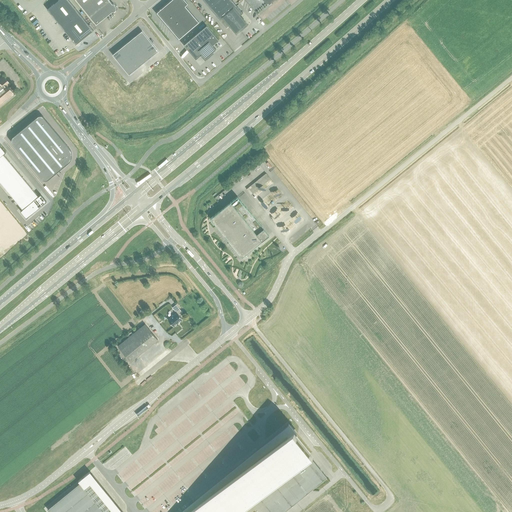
[(89,33),(93,30),(69,0),(58,0),(47,9),(51,14),(51,13),(72,40),(76,45),(89,33)]
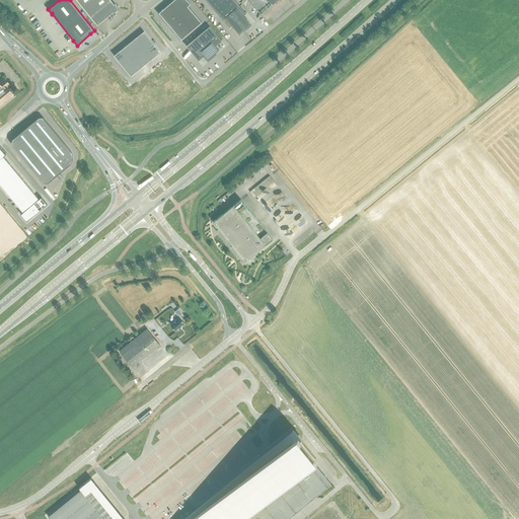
[(77,0),(97,24),(114,11),(115,11),(118,9),(118,7),(115,3),(114,3),(110,0),(77,0)]
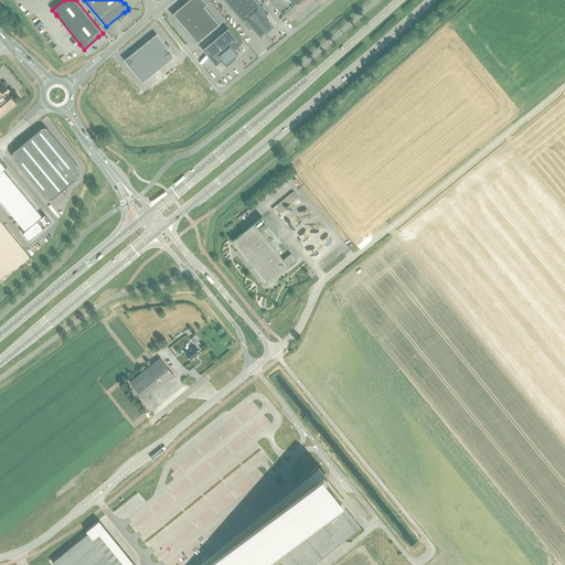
[(191,0),(189,0),(184,4),(190,11),(193,16),(200,10),(191,0)]
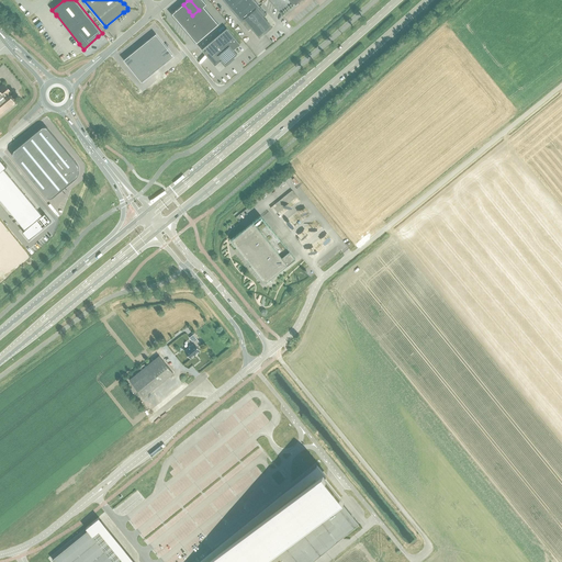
[(202,0),(190,0),(199,10),(203,7),(206,4),(202,0)]
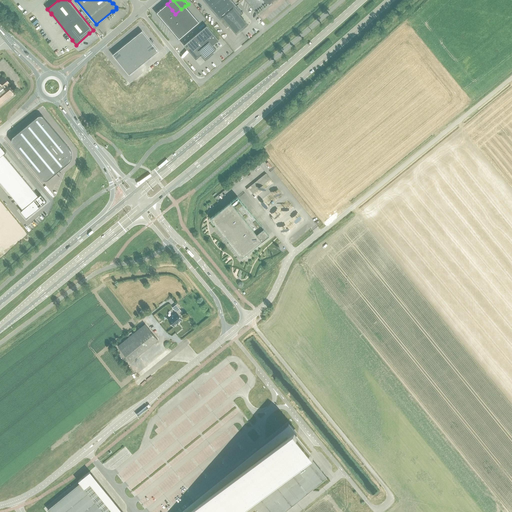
[(203,0),(226,27),(229,24),(231,26),(230,26),(236,32),(240,29),(239,28),(242,26),(246,23),(241,17),(240,15),(243,13),(231,0),(203,0)]
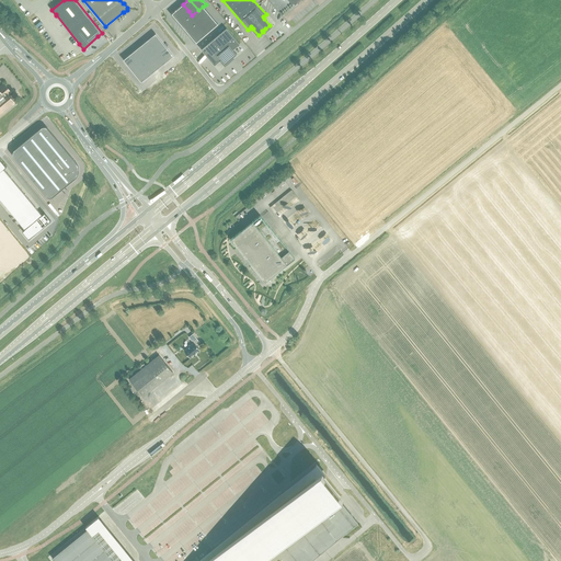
[(172,13),(178,21),(189,11),(183,4),(172,13)]
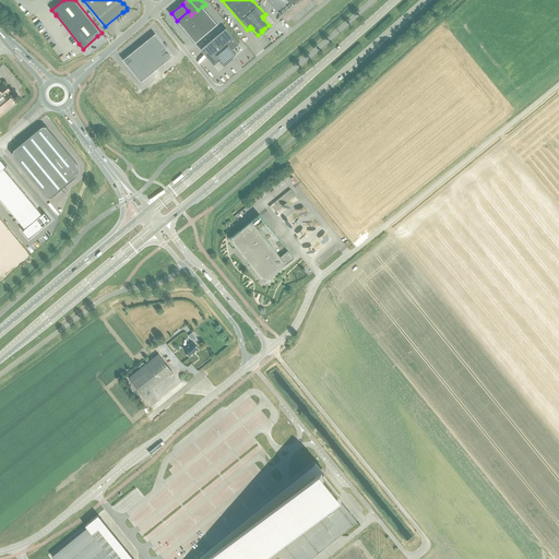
[(205,11),(202,7),(198,10),(191,15),(194,19),(195,20),(205,11)]
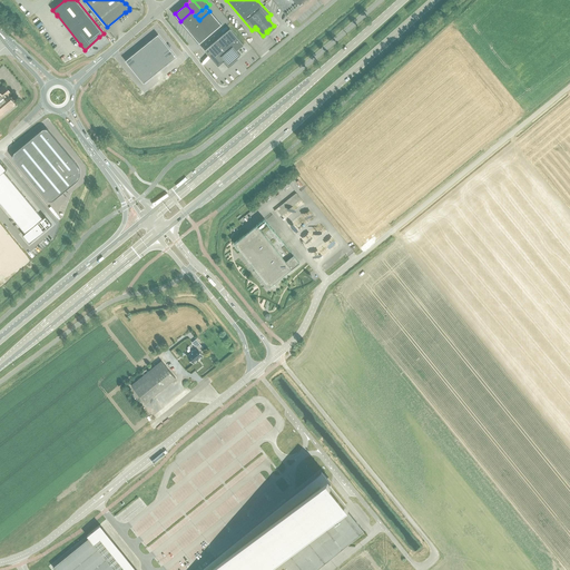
[(192,11),(180,21),(187,29),(198,19),(195,16),(192,11)]
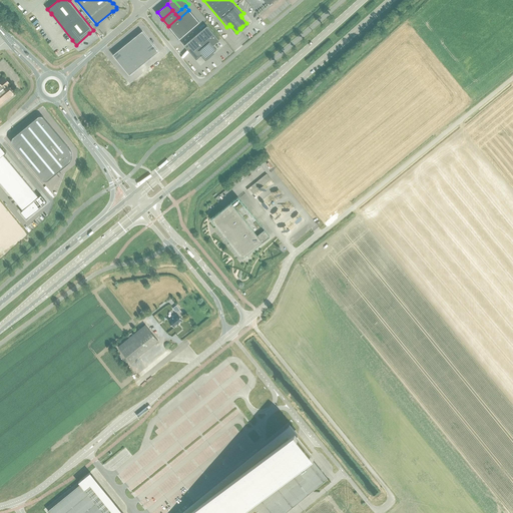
[(182,22),(192,14),(188,10),(179,18),(182,22)]
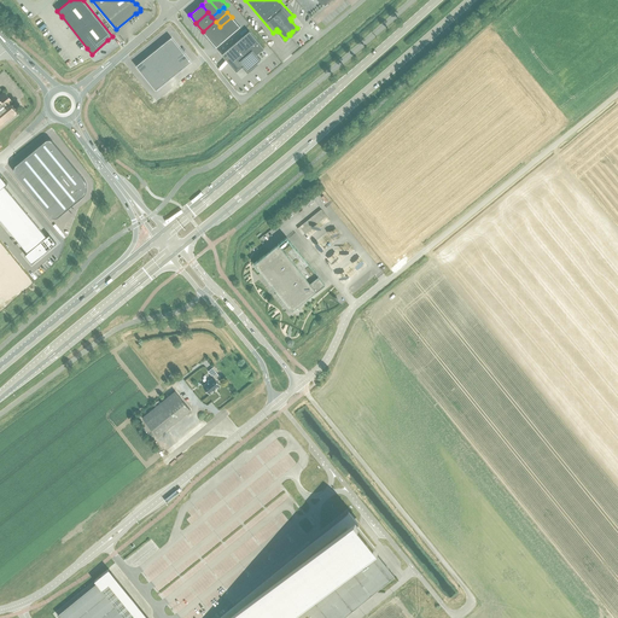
[(232,17),(220,27),(221,29),(223,31),(235,22),(232,17)]
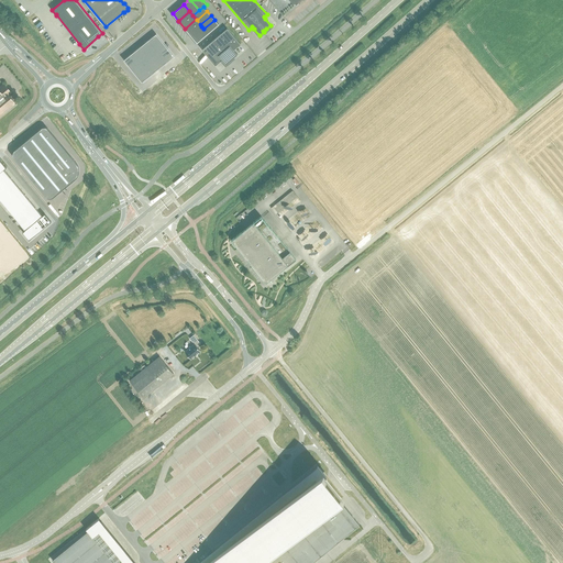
[(196,19),(185,29),(190,35),(201,26),(200,24),(197,20),(196,19)]
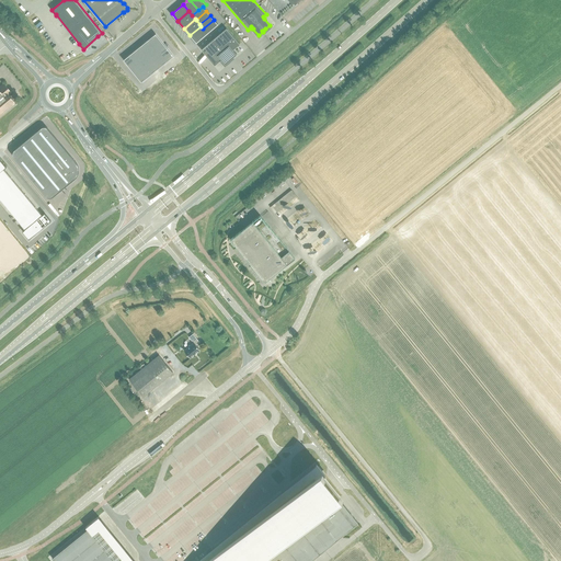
[(203,29),(207,33),(218,24),(214,20),(203,29)]
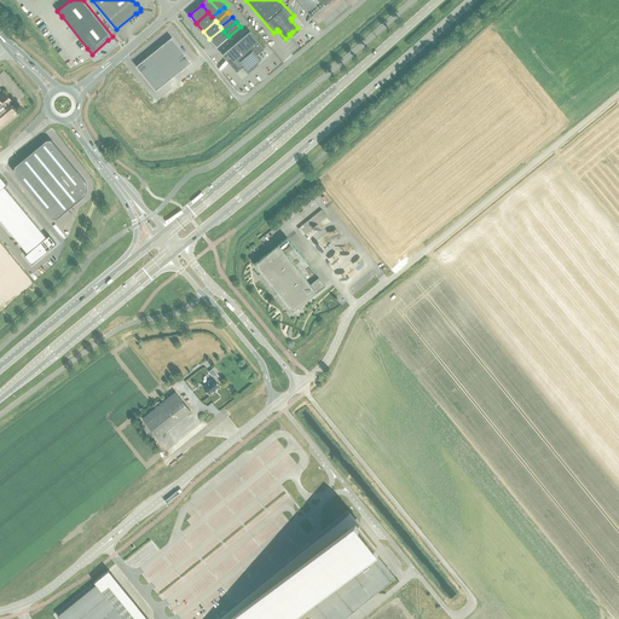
[(224,32),(221,29),(209,39),(217,47),(229,36),(224,32)]
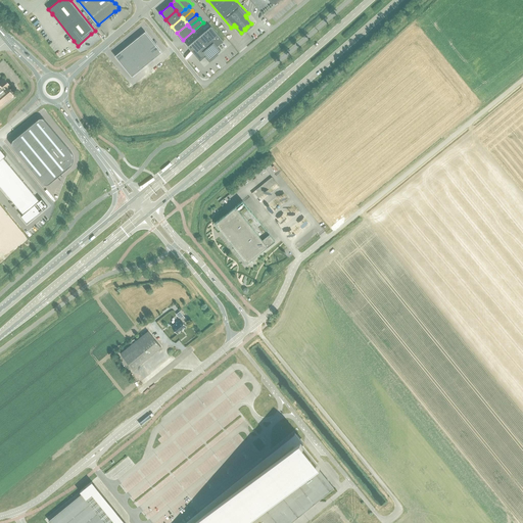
[(200,60),(206,55),(209,59),(221,50),(218,46),(224,41),(210,26),(188,46),(200,60)]
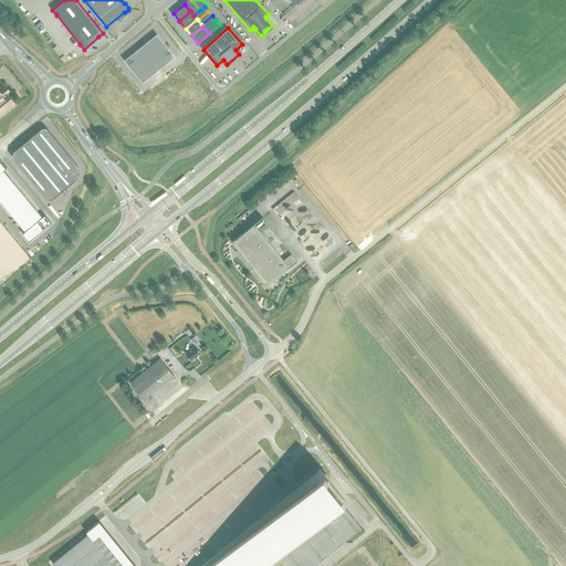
[(157,34),(149,40),(158,51),(160,50),(166,45),(157,34)]
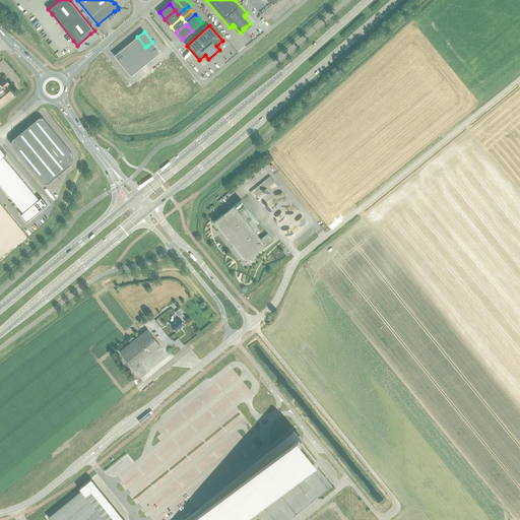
[(137,37),(132,41),(140,51),(142,50),(145,47),(137,37)]
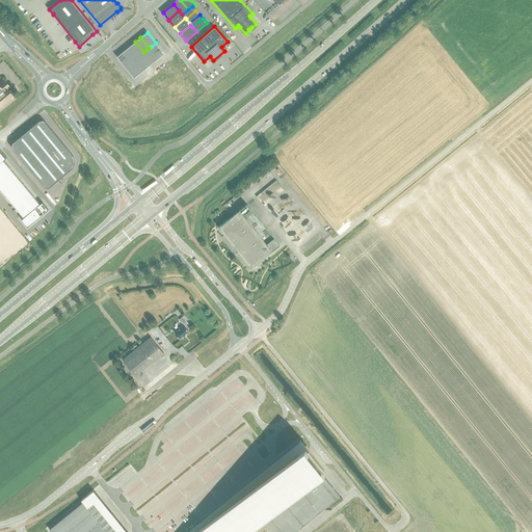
[(135,42),(130,47),(137,56),(140,54),(143,52),(135,42)]
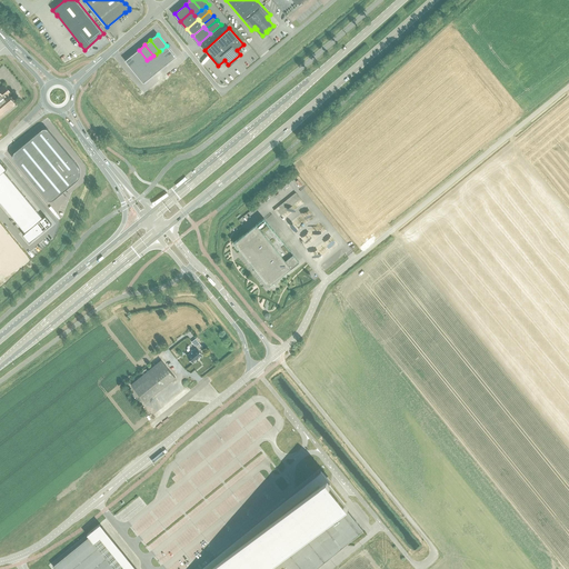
[(167,46),(161,50),(170,61),(176,57),(167,46)]
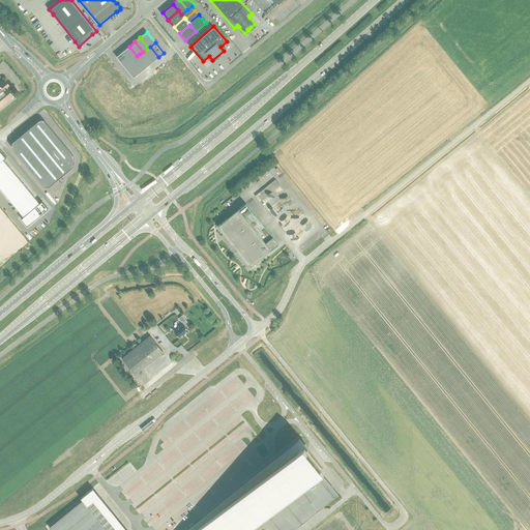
[(129,47),(123,51),(131,61),(135,58),(137,56),(129,47)]
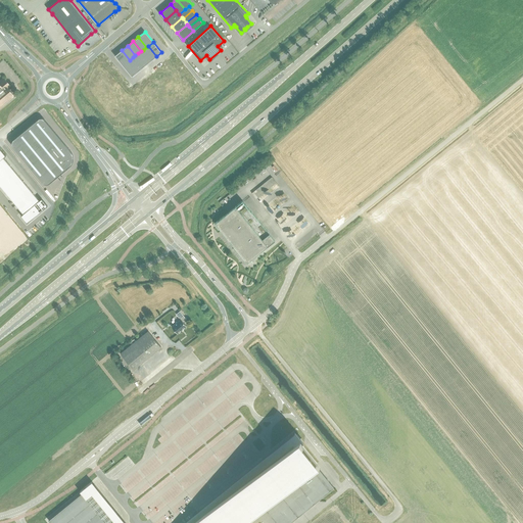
[(146,47),(143,50),(151,60),(156,56),(148,46),(146,47)]
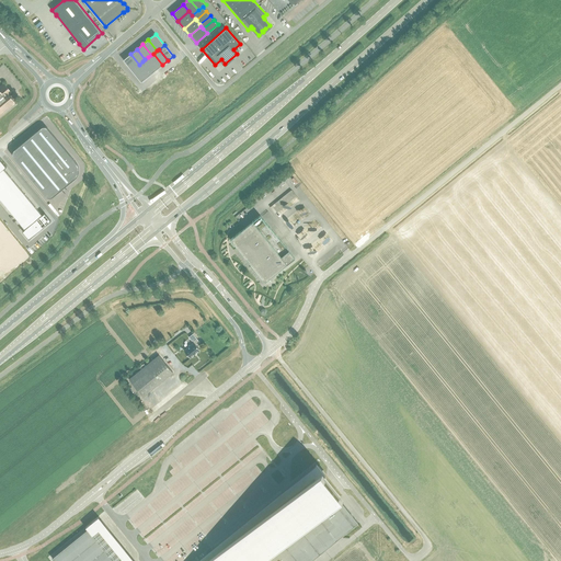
[(130,54),(123,59),(132,70),(138,66),(139,65),(130,54)]
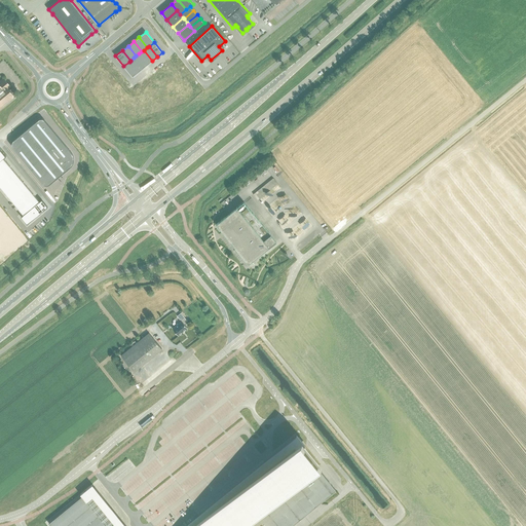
[(142,51),(139,53),(147,65),(152,61),(144,50),(142,51)]
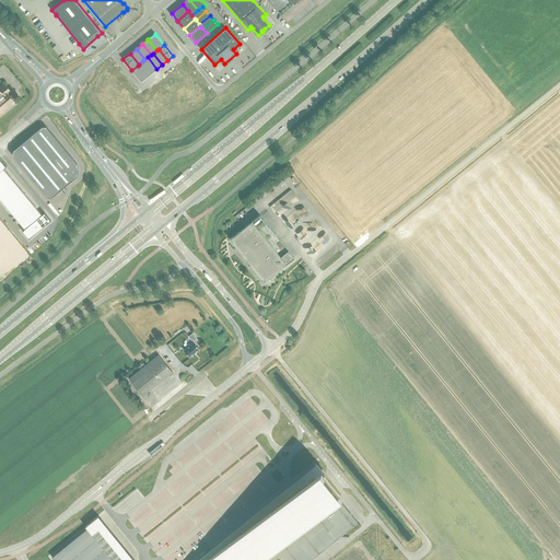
[(144,59),(142,61),(152,73),(156,69),(148,57),(144,59)]
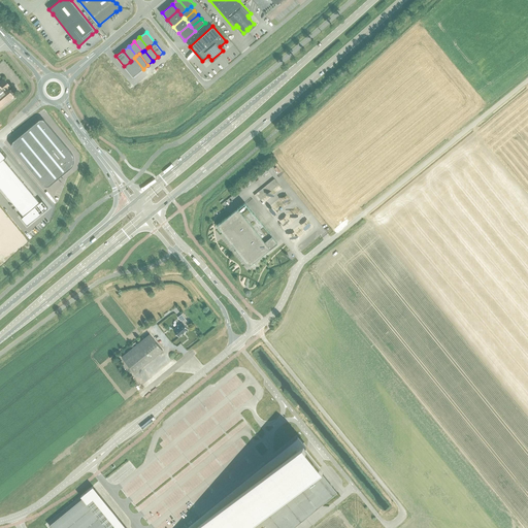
[(131,61),(130,62),(138,72),(143,69),(134,58),(131,61)]
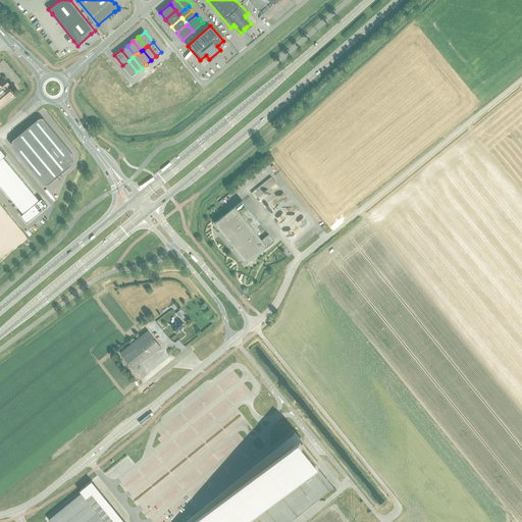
[(128,61),(122,65),(132,75),(137,71),(128,61)]
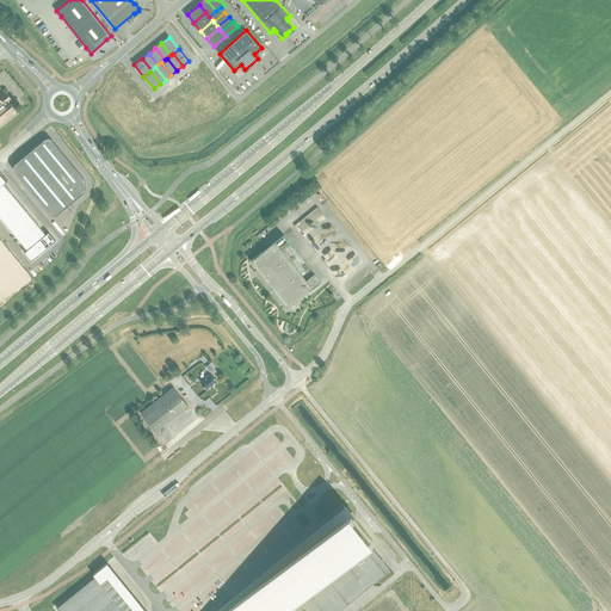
[(0,124),(16,112),(7,103),(11,99),(4,92),(0,94),(0,124)]
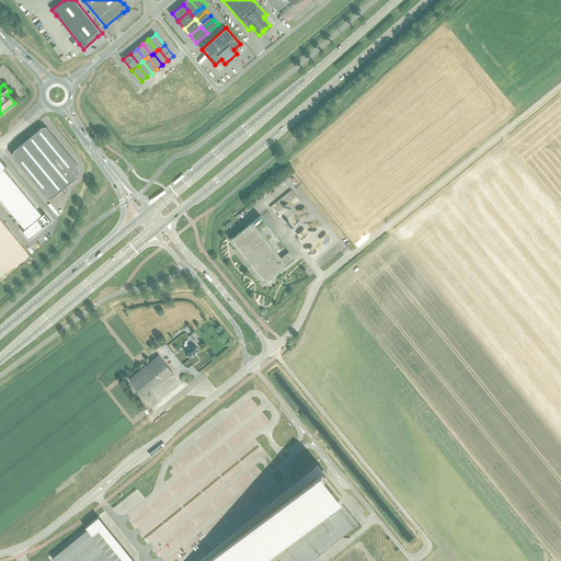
[(20,145),(15,148),(20,152),(23,157),(19,160),(18,161),(23,169),(29,174),(38,186),(42,190),(42,191),(43,191),(47,186),(49,190),(53,193),(55,195),(70,182),(76,178),(77,176),(78,174),(79,173),(79,171),(79,169),(79,167),(78,164),(76,161),(53,134),(47,127),(46,126),(45,126),(44,126),(43,126),(42,127),(37,130),(33,134),(20,145)]
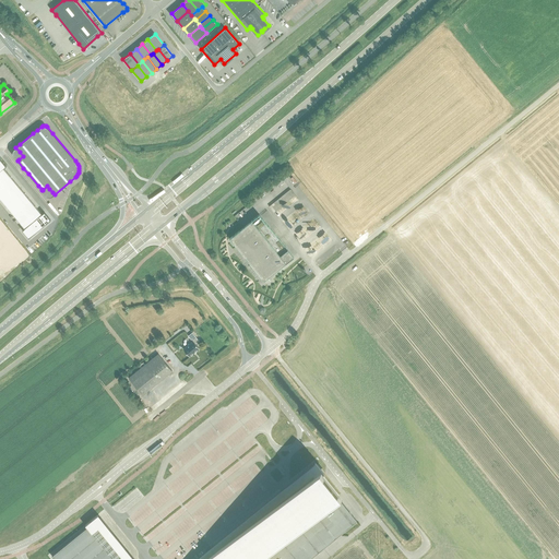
[(8,173),(0,178),(0,180),(2,183),(11,176),(8,173)]
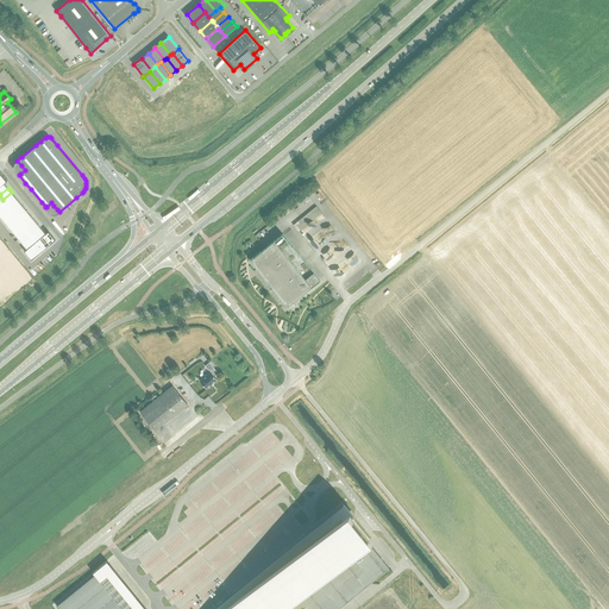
[(12,192),(2,200),(6,205),(16,196),(12,192)]
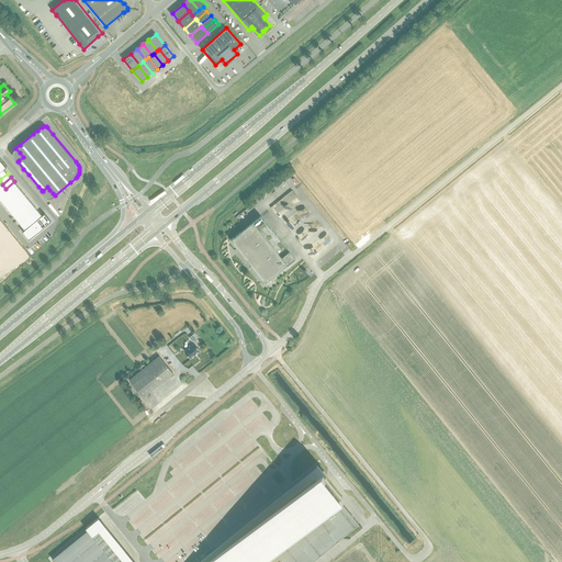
[(14,181),(6,189),(9,193),(18,186),(14,181)]
